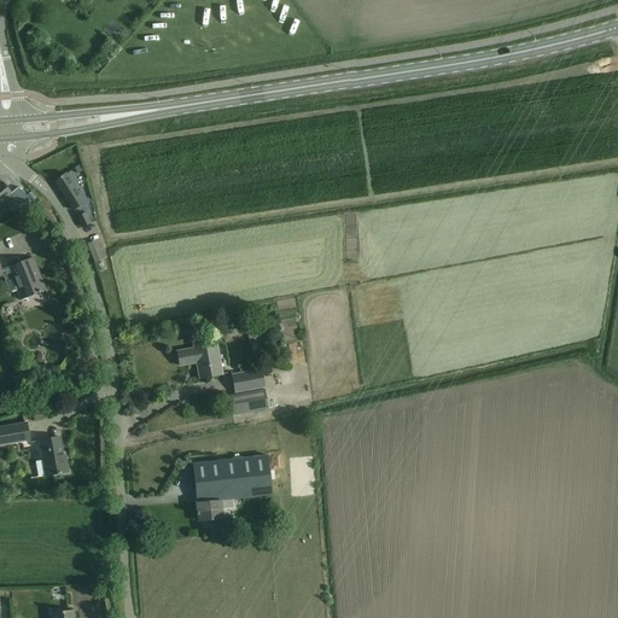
[(66,174),(54,181),(74,210),(85,203),(66,174)]
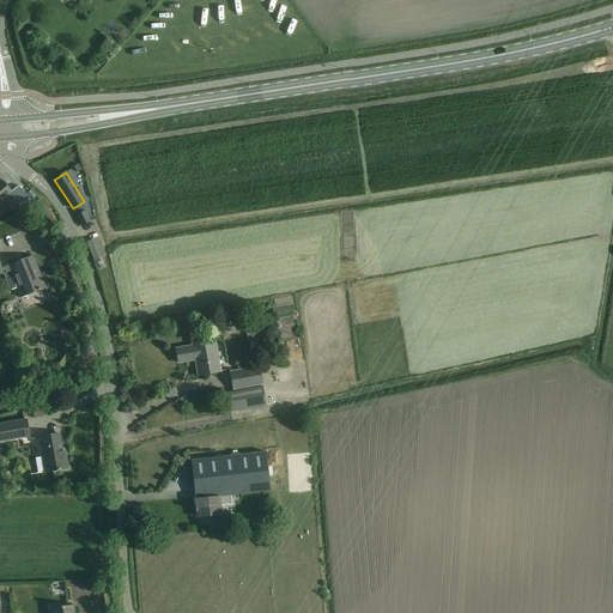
[(2,182),(0,183),(0,206),(13,195),(22,206),(22,205),(29,199),(19,186),(11,192),(2,182)]
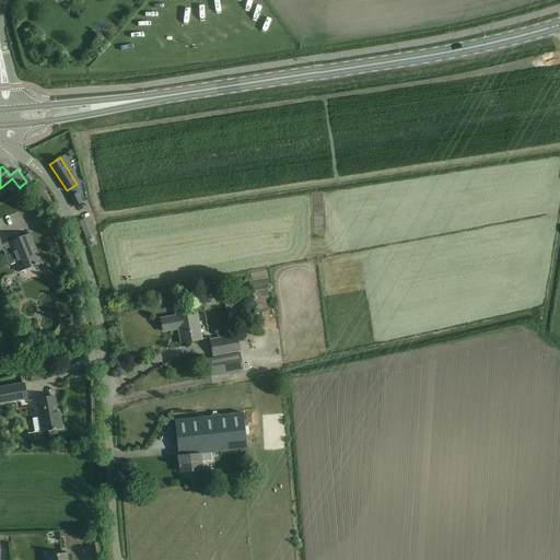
[(82,202),(78,194),(70,198),(74,207),(82,202)]
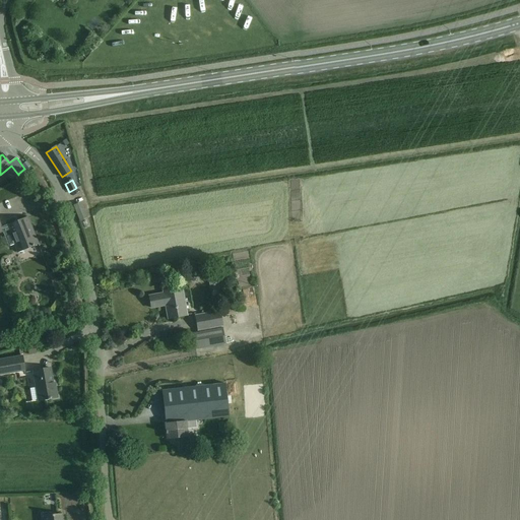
[(74,207),(79,221),(87,218),(82,204),(74,207)]
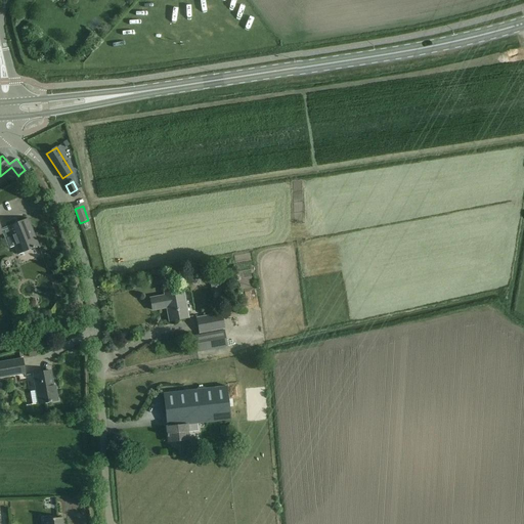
[(28,219),(18,223),(2,229),(0,225),(0,235),(2,235),(4,237),(10,235),(18,254),(39,247),(28,219)]
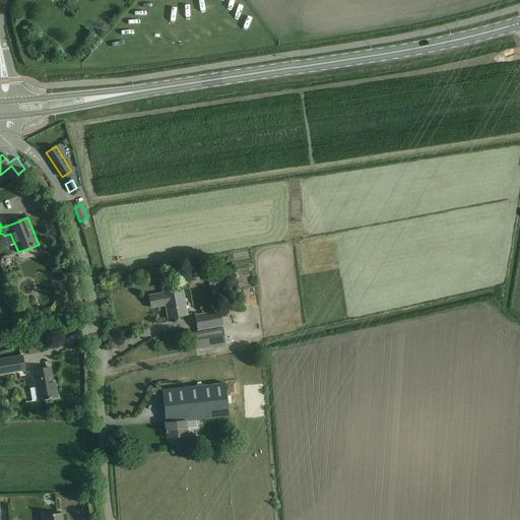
[(217,284),(222,282),(221,278),(229,277),(228,274),(215,276),(208,277),(209,286),(217,284)]
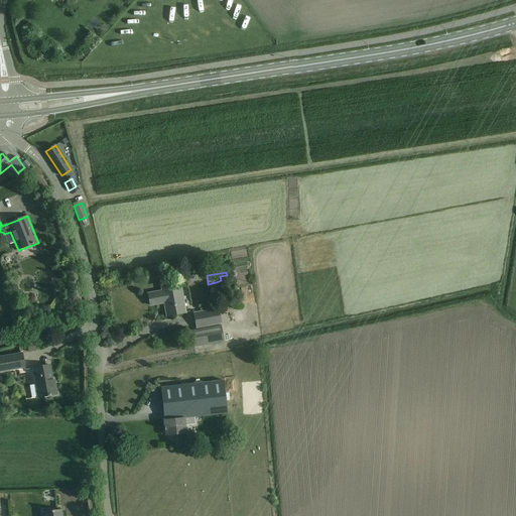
[(180,285),(171,287),(161,288),(162,291),(148,294),(150,306),(164,303),(167,316),(185,313),(180,285)]
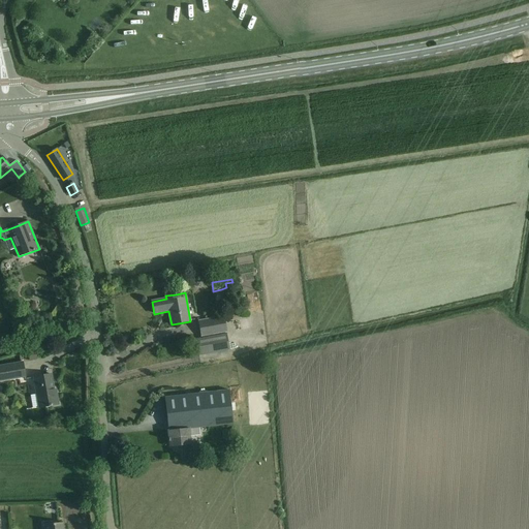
[(227,333),(224,316),(198,320),(201,338),(227,333)]
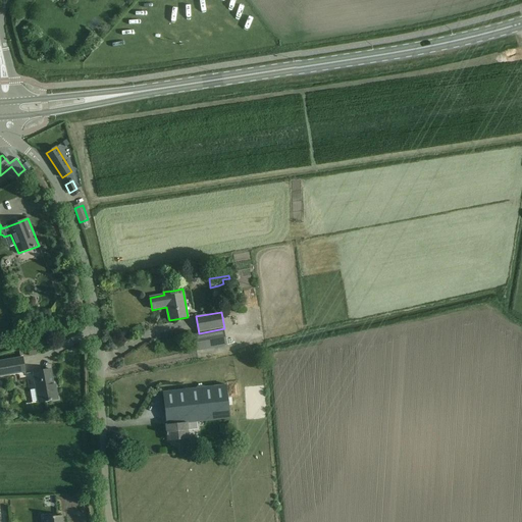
[(224,329),(194,334),(197,352),(227,346),(224,329)]
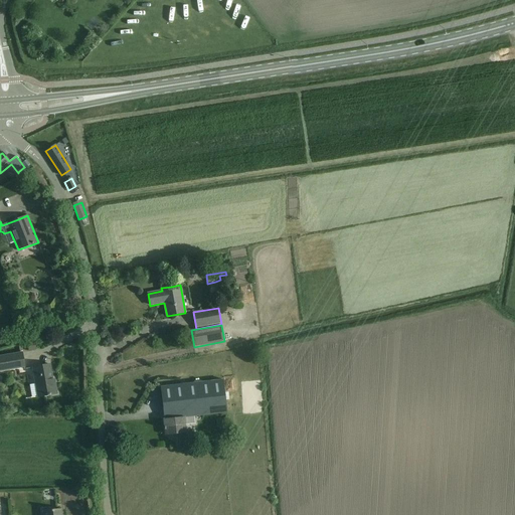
[(22,351),(21,352),(8,354),(0,355),(0,370),(25,366),(22,351)]
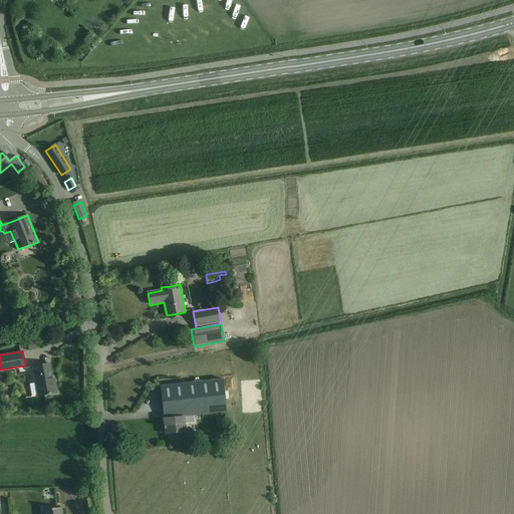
[(53,383),(52,378),(50,363),(33,366),(38,397),(48,395),(48,396),(50,395),(57,394),(55,383),(53,383)]
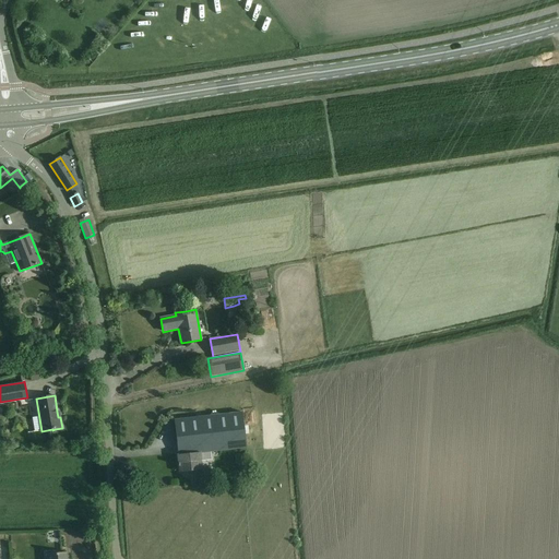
[(242,413),(185,419),(175,420),(180,472),(193,471),(195,483),(203,482),(201,461),(212,460),(211,452),(247,448),(242,413)]
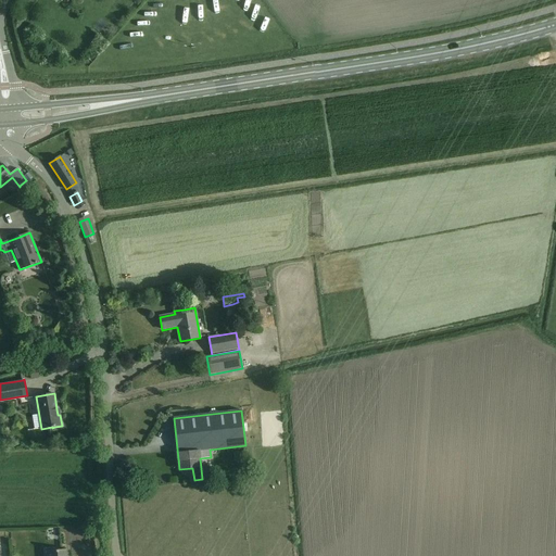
[(66,555),(66,550),(60,550),(58,536),(37,538),(38,552),(47,551),(47,555),(66,555)]
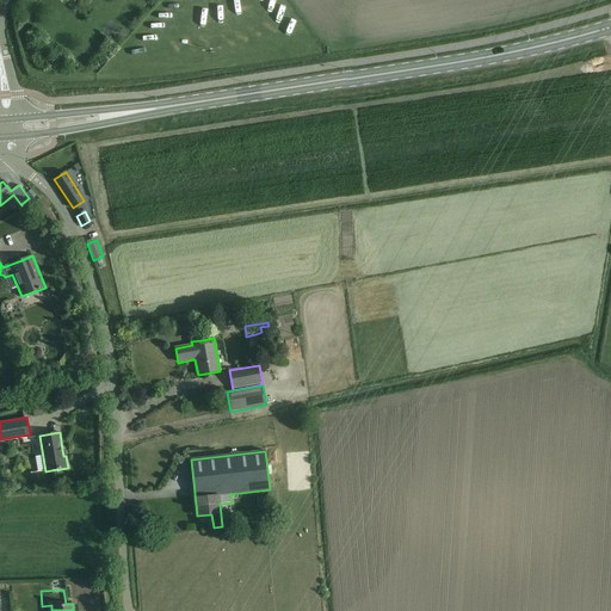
All buildings are outlined.
